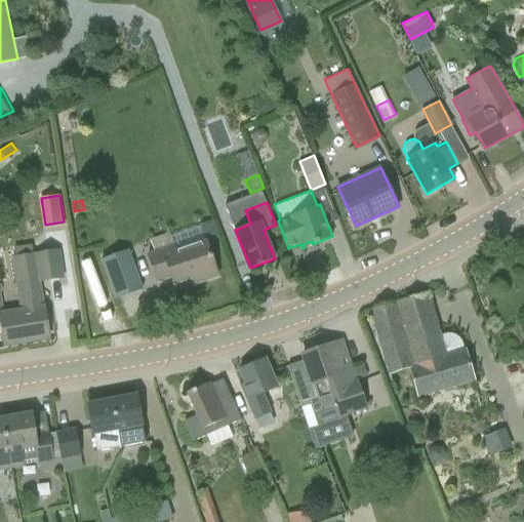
[(205,238),(206,240),(219,235),(213,218),(200,224),(201,225),(205,238)]
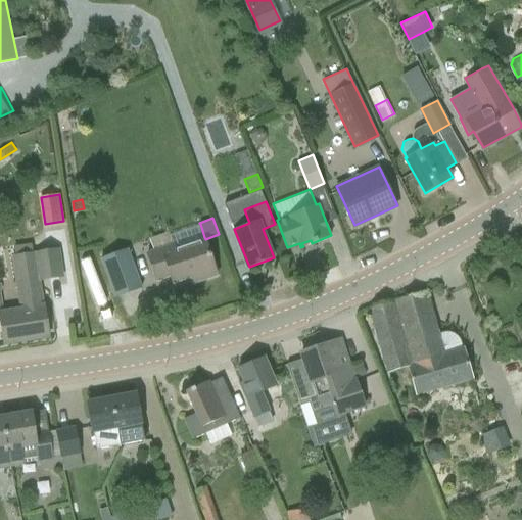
[(148,252),(157,279),(171,274),(174,282),(191,276),(192,282),(218,274),(205,239),(204,237),(176,247),(174,243),(148,252)]
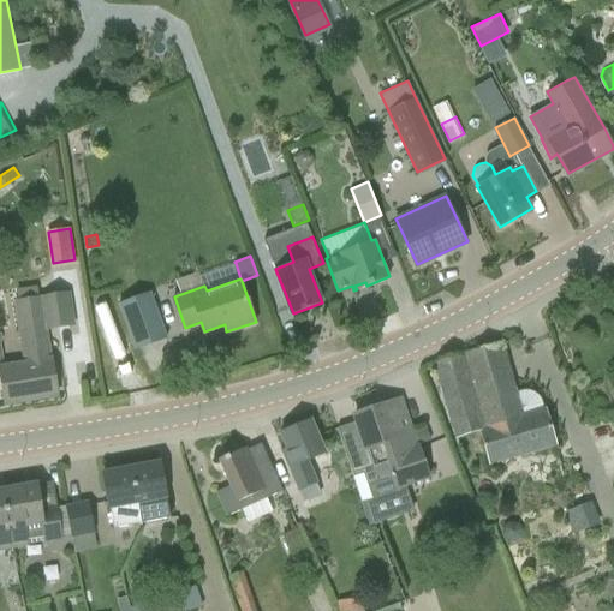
[(57,388),(47,327),(76,323),(71,289),(13,298),(18,329),(21,328),(25,361),(5,365),(1,339),(3,339),(1,331),(0,330),(0,370),(0,371),(5,402),(58,394),(57,388)]
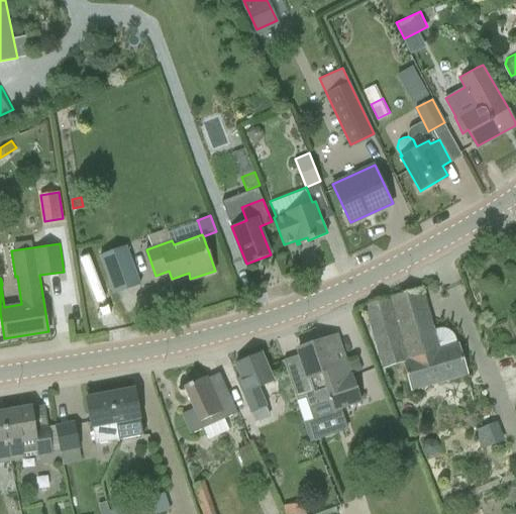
[(114,293),(140,283),(127,245),(99,254),(114,293)]
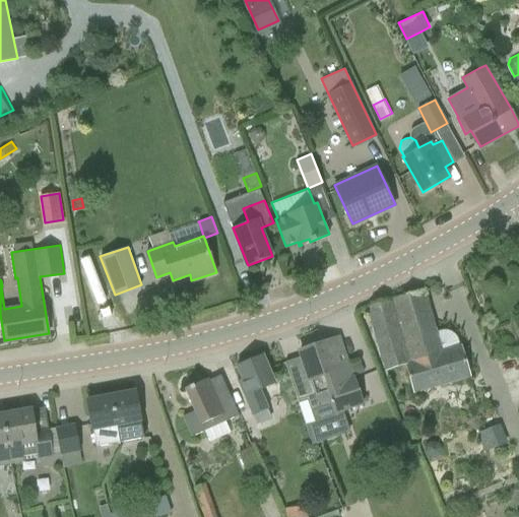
[(438,332),(425,287),(368,305),(385,368),(405,362),(413,389),(469,374),(460,340),(458,336),(455,333),(451,331),(446,330),(442,331),(438,332)]
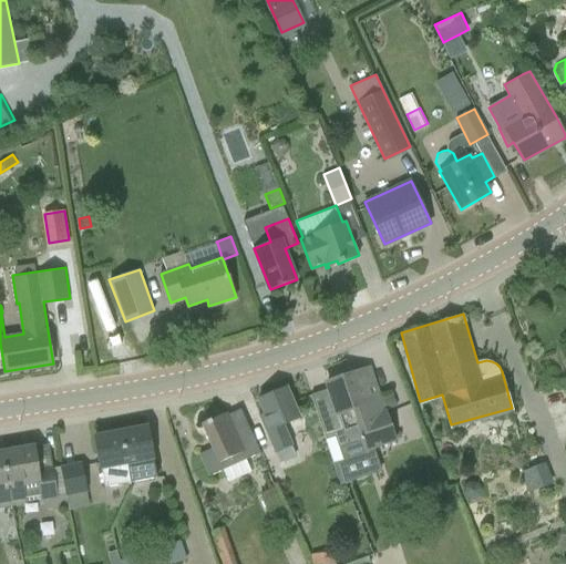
[(384,411),(370,369),(371,368),(371,367),(371,366),(371,365),(370,365),(369,365),(368,365),(368,366),(367,367),(368,368),(327,381),(329,388),(311,393),(327,439),(336,436),(343,460),(369,452),(368,448),(395,438),(387,410),(384,411)]
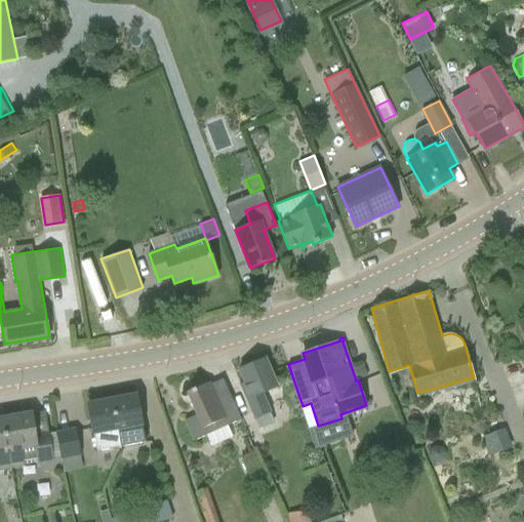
[(278,383),(268,358),(241,369),(247,383),(243,385),(260,426),(274,420),(270,411),(272,410),(263,390),(278,383)]
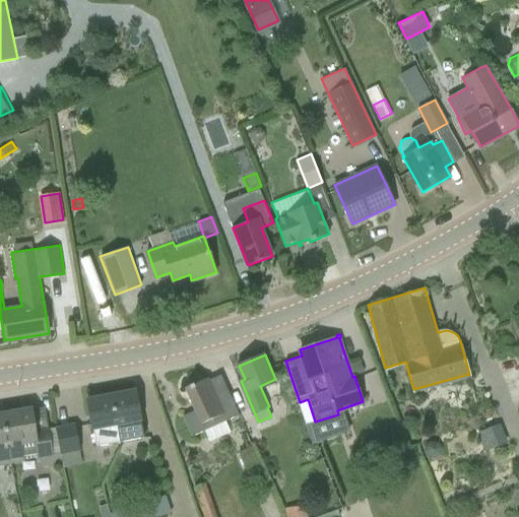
[(354,375),(365,371),(361,361),(350,364),(354,375)]
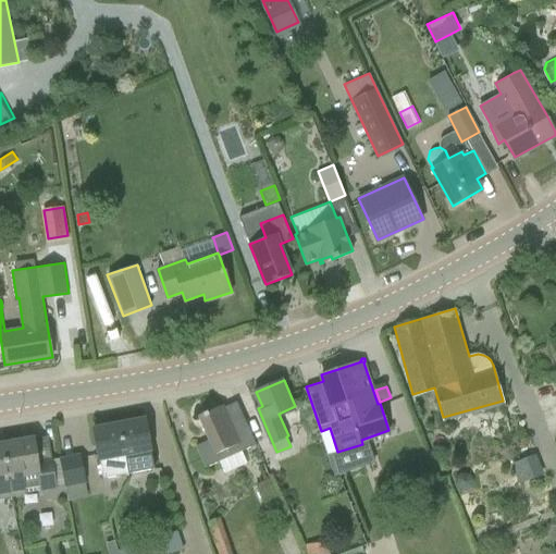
[(234,430),(222,404),(215,407),(213,404),(208,404),(205,408),(206,413),(199,415),(209,439),(196,445),(206,466),(256,443),(247,423),(234,430)]
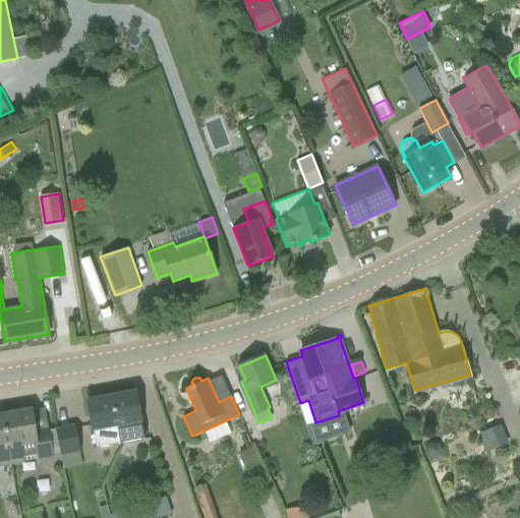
[(135,391),(112,395),(120,443),(143,438),(140,421),(142,421),(135,391)]
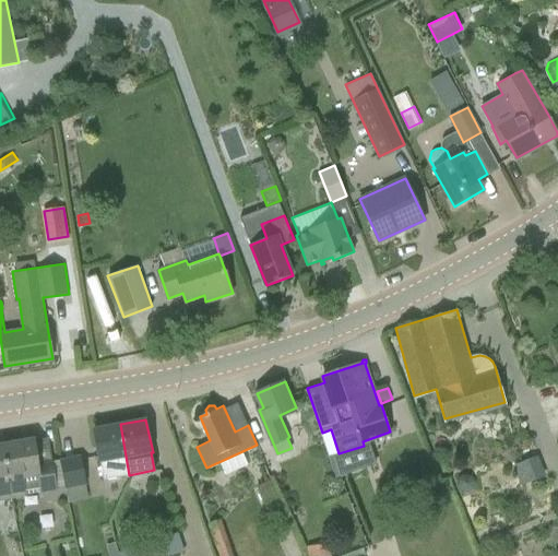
[(105,480),(129,475),(120,424),(94,429),(99,462),(101,461),(105,480)]
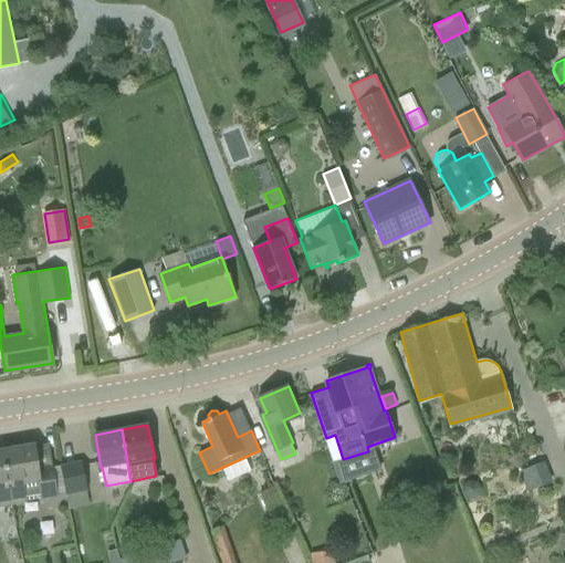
[(25,499),(41,497),(41,498),(56,496),(52,467),(39,469),(34,445),(3,450),(13,503),(25,501),(25,499)]
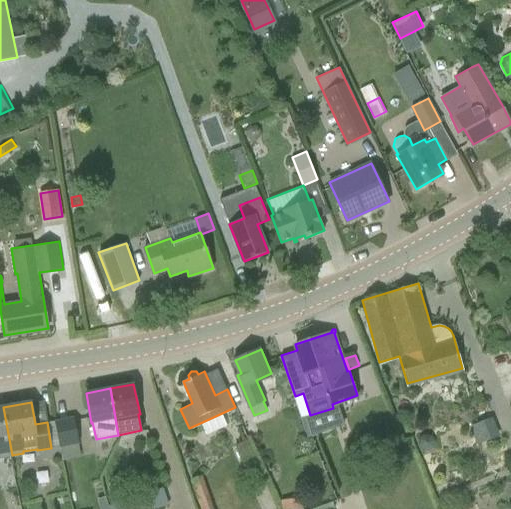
[(0,456),(12,455),(3,407),(0,407),(0,456)]
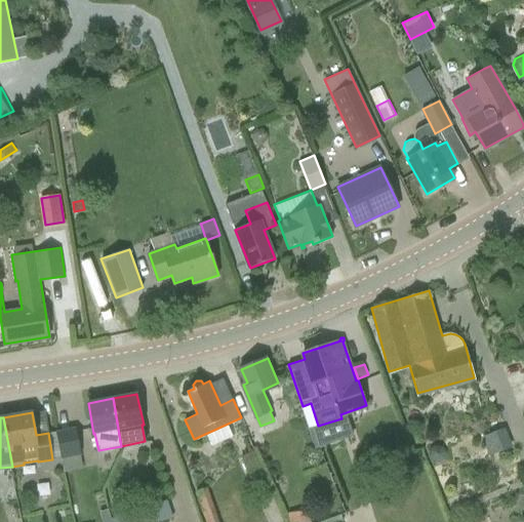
[(75,429),(59,432),(64,456),(80,453),(75,429)]
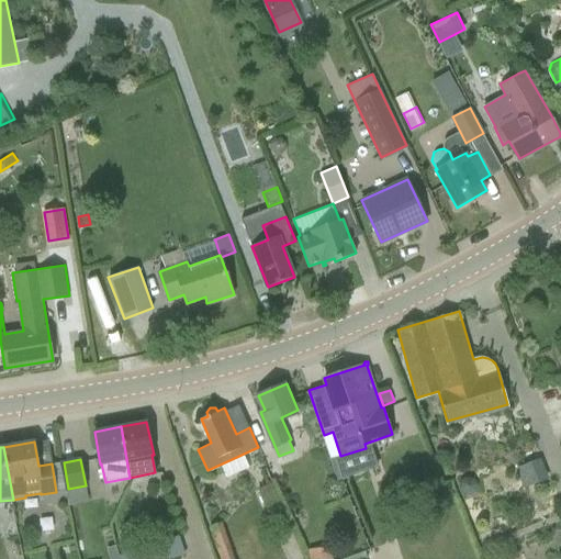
[(272,481),(267,468),(260,470),(267,484),(258,489),(266,505),(280,499),(271,481),(272,481)]
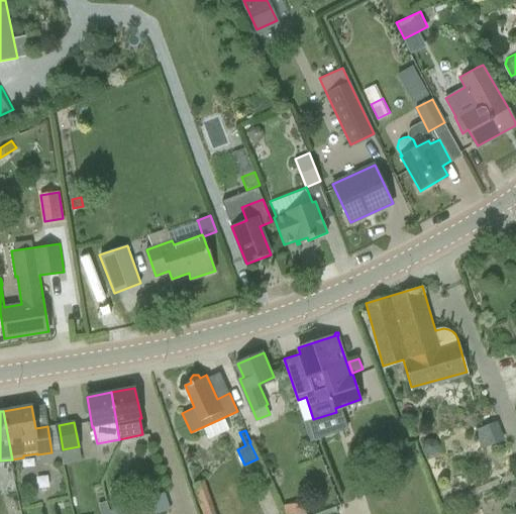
[(439,442),(435,438),(428,438),(423,443),(424,450),(429,454),(435,454),(440,449),(439,442)]
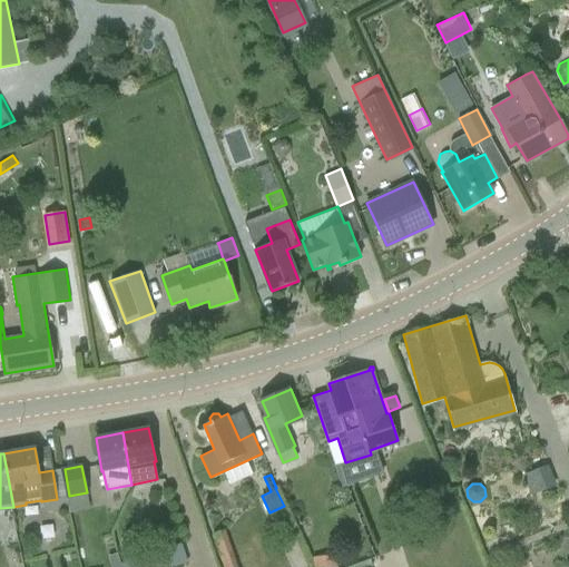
[(213,534),(224,566),(238,566),(231,543),(226,530),(225,529),(213,534)]
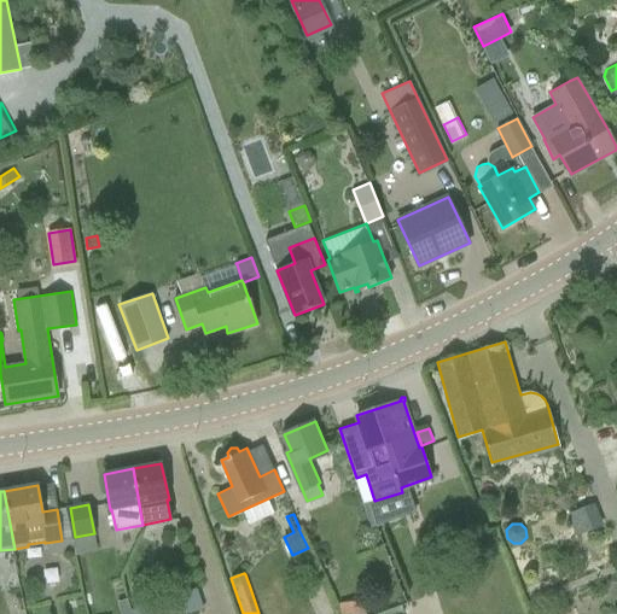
[(126,609),(126,613),(163,613),(161,602),(126,609)]
